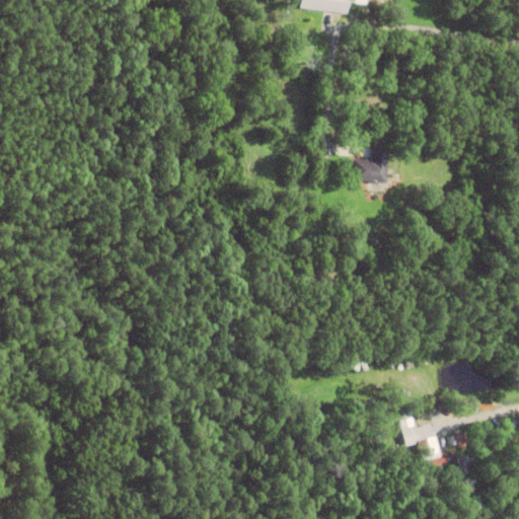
[(365,0),(365,4),(340,1),(339,12),(298,7),(298,0),(365,0)]
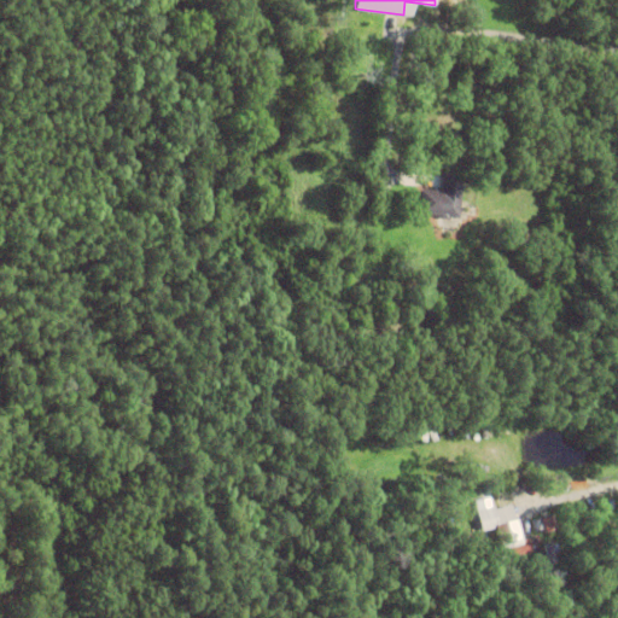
[(418,215),(420,190),(441,192),(442,173),(464,175),(460,219),(418,215)]
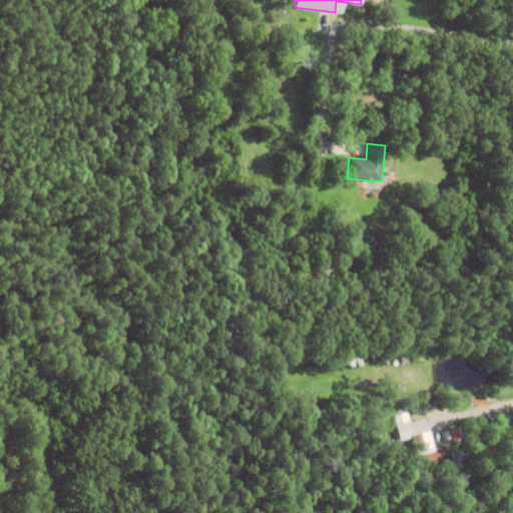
[(302,258),(302,237),(310,238),(310,259),(302,258)]
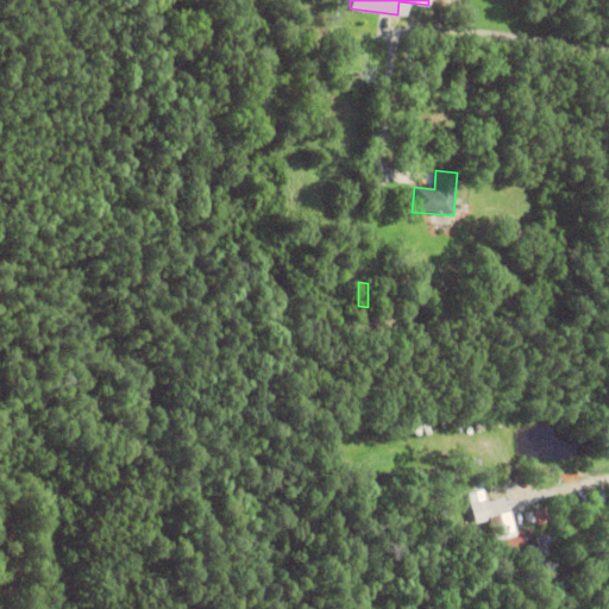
[(504,551),(495,553),(488,521),(487,521),(488,528),(481,529),(478,523),(475,525),(470,504),(487,501),(487,503),(504,500),(507,513),(509,513),(514,538),(502,540),(504,551)]
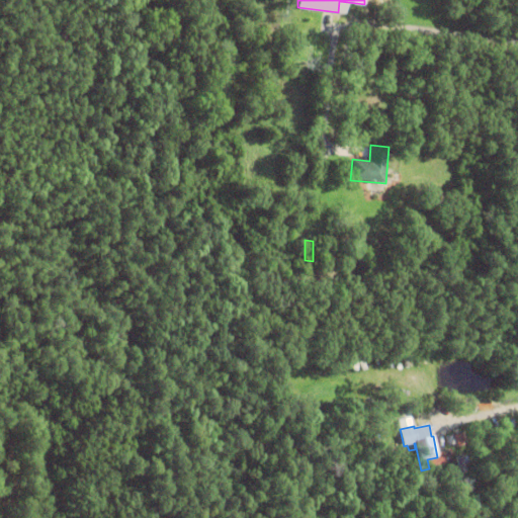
[(455,447),(455,444),(448,445),(446,437),(466,433),(468,444),(455,447)]
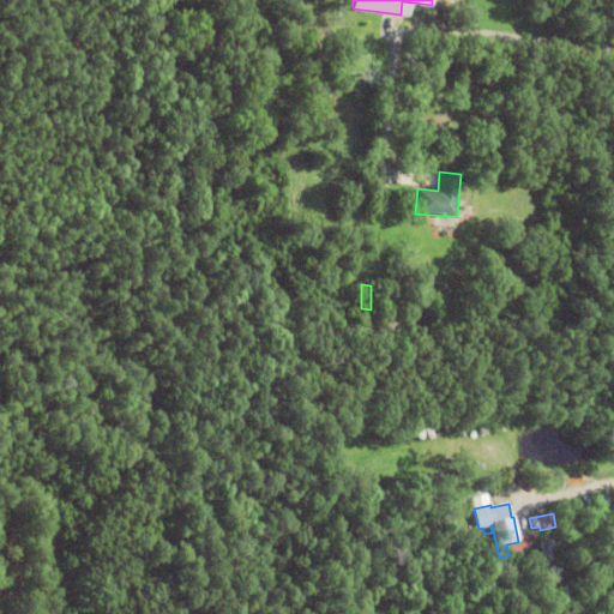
[(469,533),(475,531),(479,546),(473,547),(469,533)]
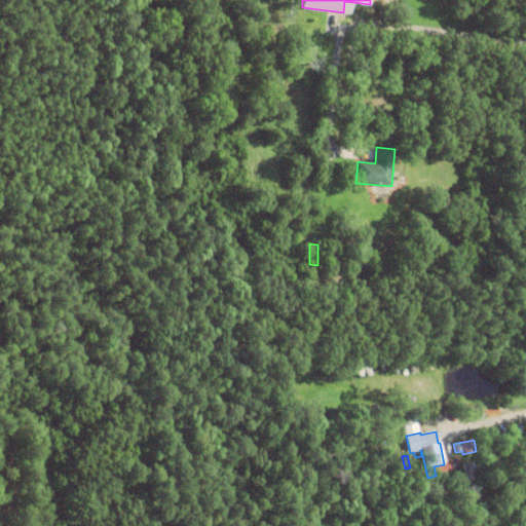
[(475,464),(476,470),(472,471),(476,488),(470,490),(463,464),(470,462),(470,465),(475,464)]
